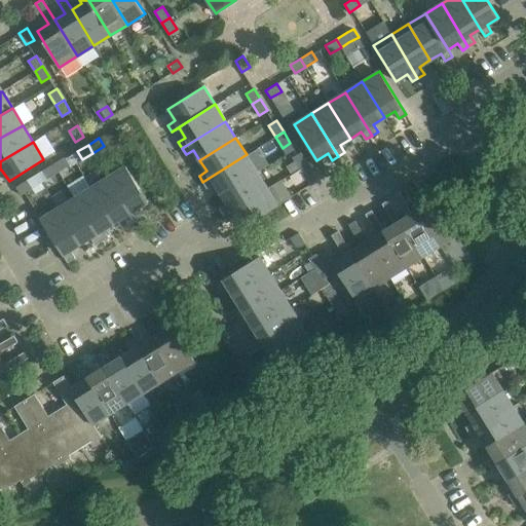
[(295,161),(287,166),(292,173),(299,167),(307,162),(301,152),(293,157),(295,161)]
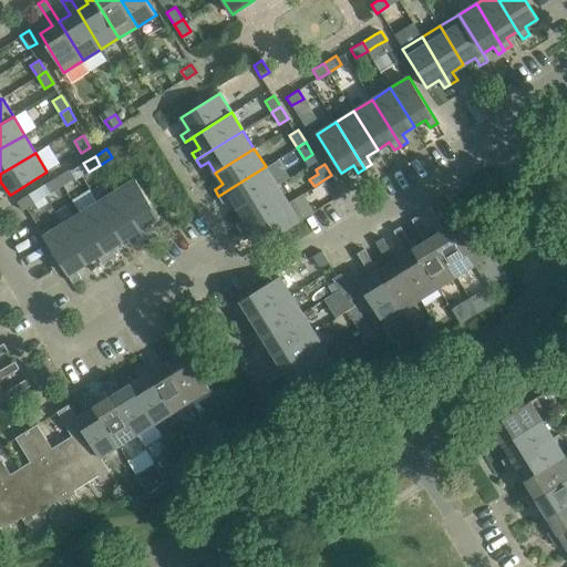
[(230,197),(238,208),(277,185),(266,166),(218,196),(223,203),(230,197)]
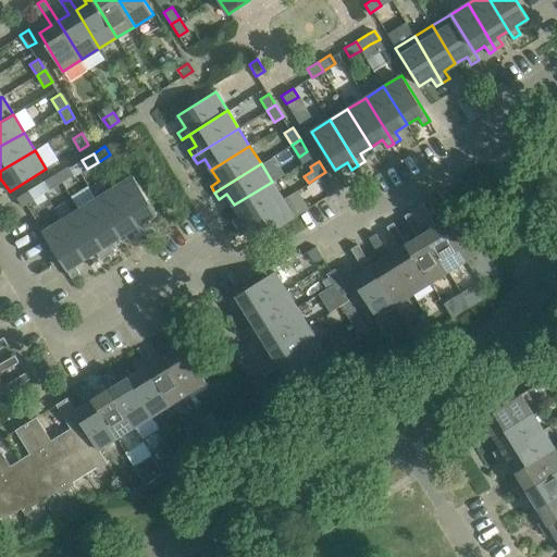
[(69,166),(57,173),(62,182),(74,174),(69,166)]
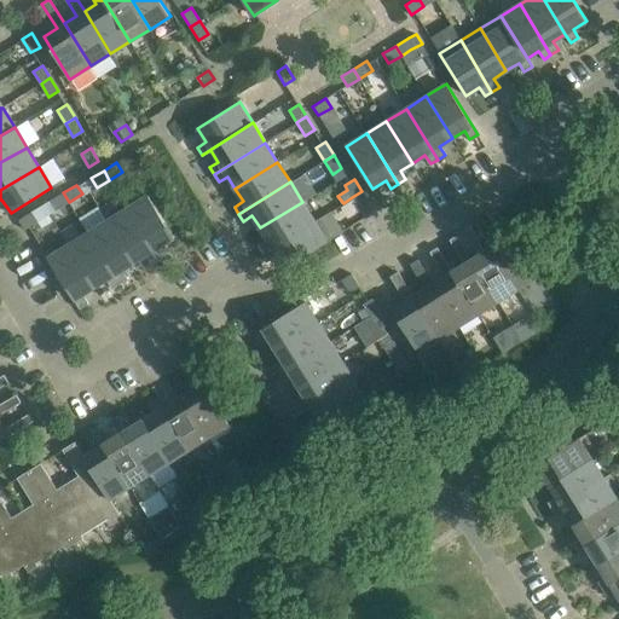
[(370,204),(362,191),(352,197),(360,210),(370,204)]
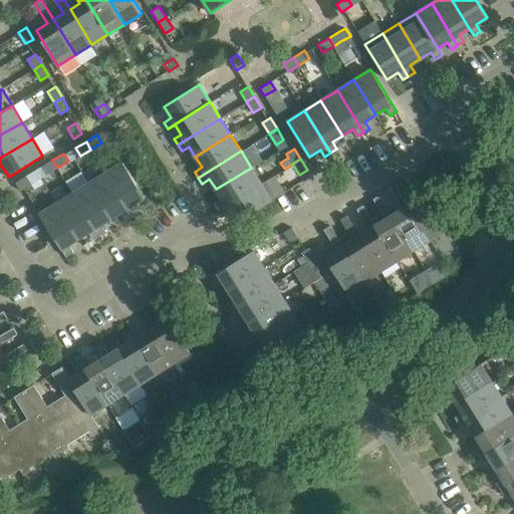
[(46,175),(57,168),(52,160),(41,167),(46,175)]
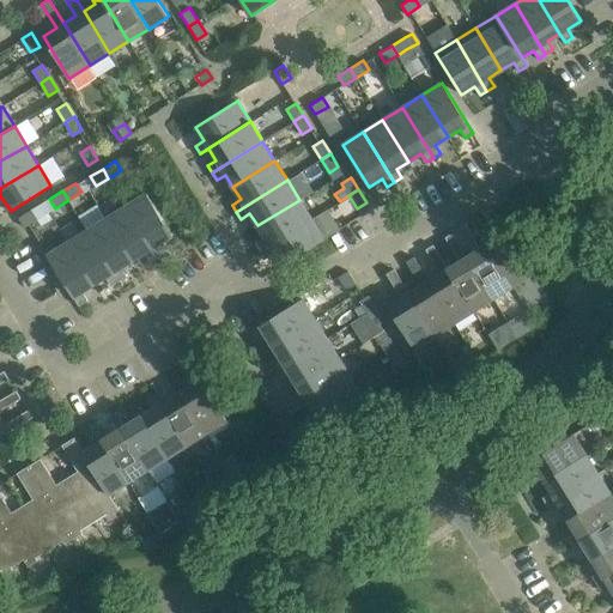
[(173,235),(146,193),(126,206),(157,256),(164,252),(159,243),(173,235)]
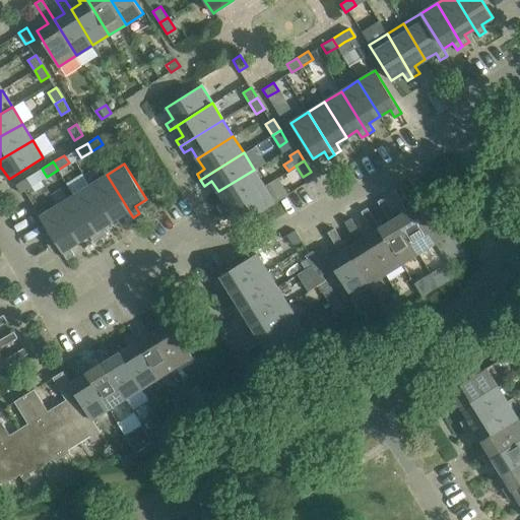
[(221,212),(264,186),(254,170),(218,191),(224,202),(217,206),(221,212)]
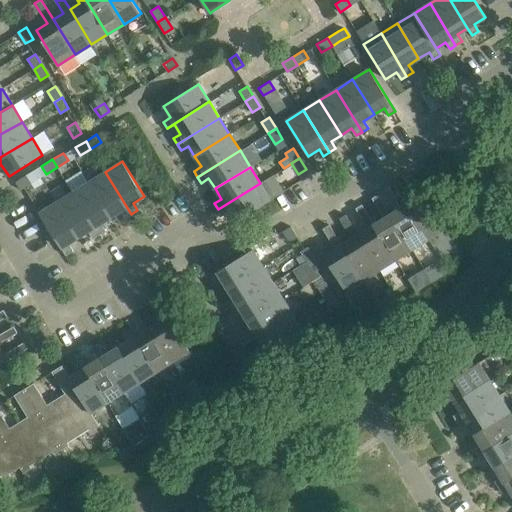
[(131,214),(105,172),(89,182),(111,217),(121,211),(125,218),(131,214)]
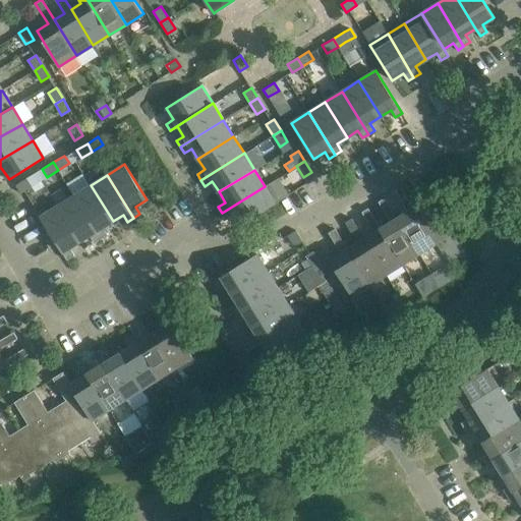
[(265,186),(222,213),(226,219),(233,215),(240,226),(289,194),(279,177),(265,186)]
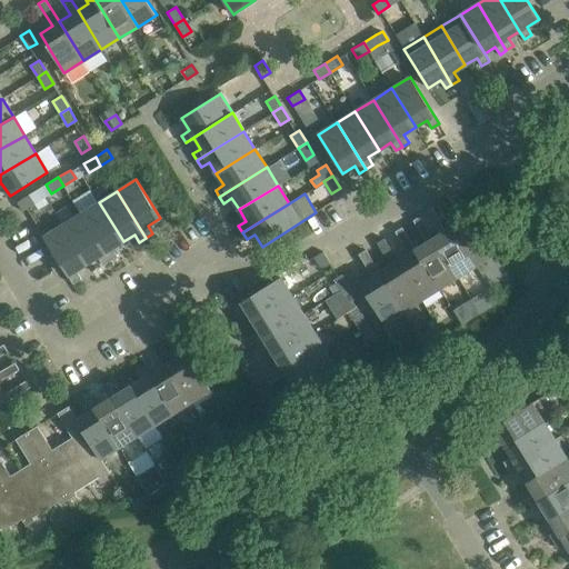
[(462,220),(451,227),(476,266),(495,255),(470,216),(469,215),(456,193),(449,198),(462,220)]
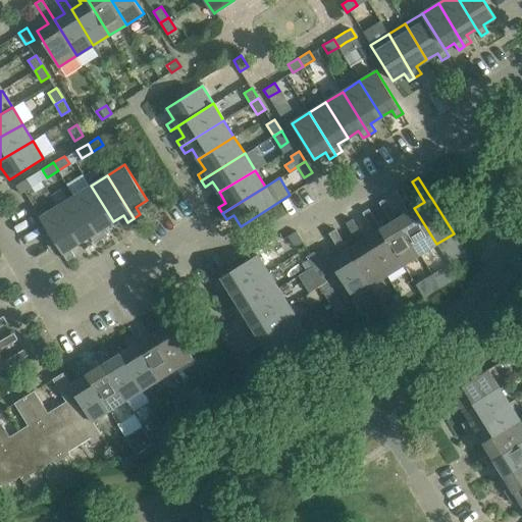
[(27,178),(15,186),(20,194),(32,187),(27,178)]
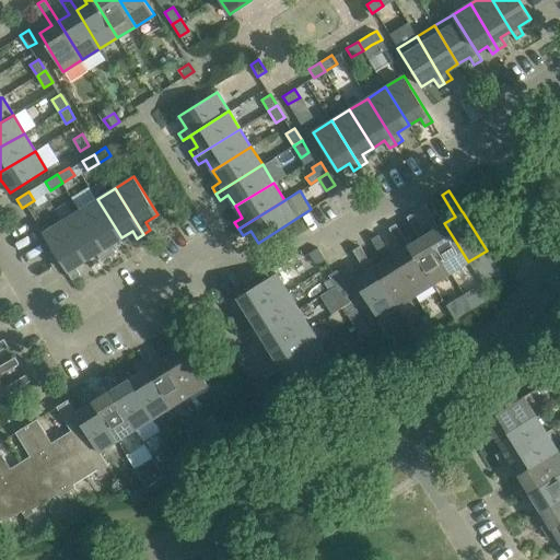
[(121,237),(97,199),(79,210),(108,256),(115,253),(109,245),(121,237)]
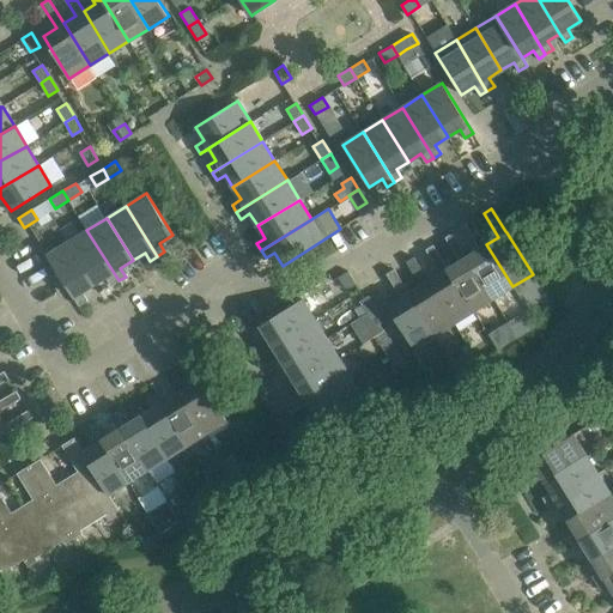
[(479,249),(467,256),(492,298),(513,286),(486,244),(472,220),(465,225),(479,249)]
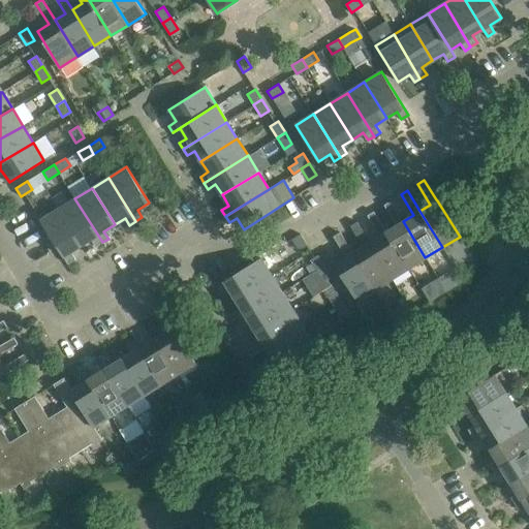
[(102,242),(74,198),(58,209),(81,245),(91,239),(96,246),(102,242)]
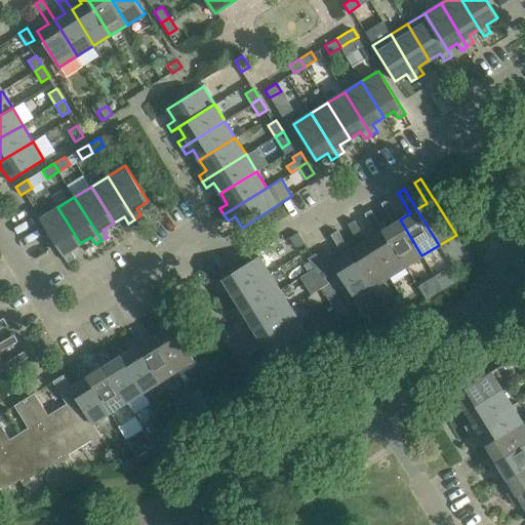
[(421,255),(400,219),(388,199),(380,203),(394,224),(384,230),(405,267),(421,255)]
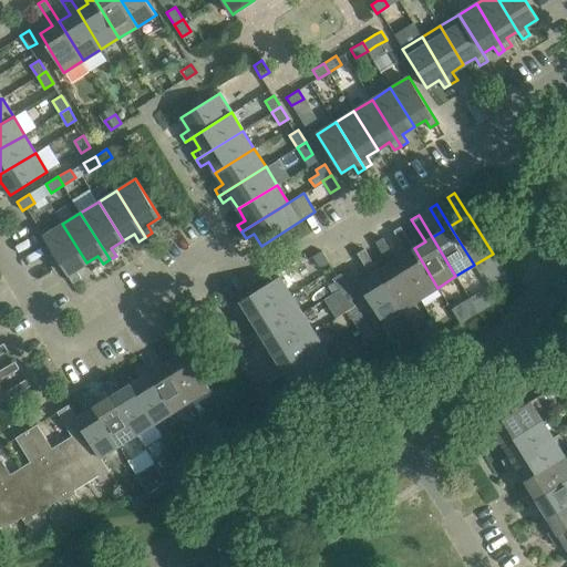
[(62,224),(43,236),(66,274),(68,274),(73,282),(80,278),(75,270),(86,263),(62,224)]
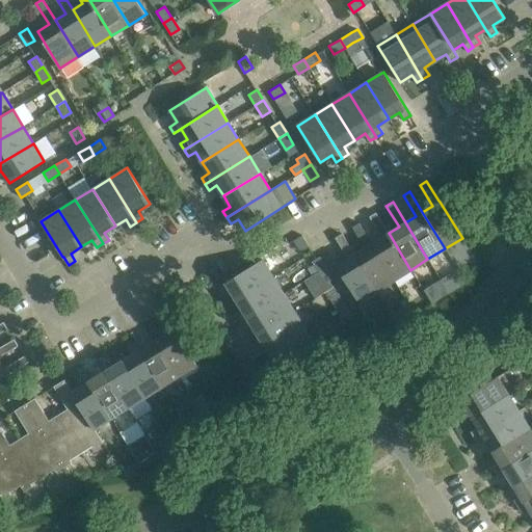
[(394,281),(410,270),(389,233),(376,212),(369,216),(381,237),(372,243),(394,281)]
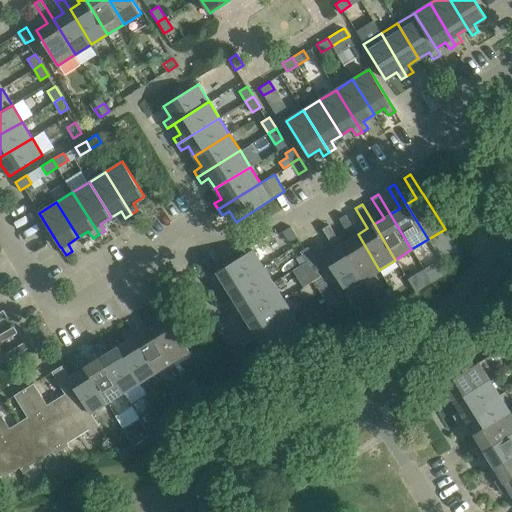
[(351,238),(341,244),(362,280),(379,270),(358,234),(345,214),(339,218),(351,238)]
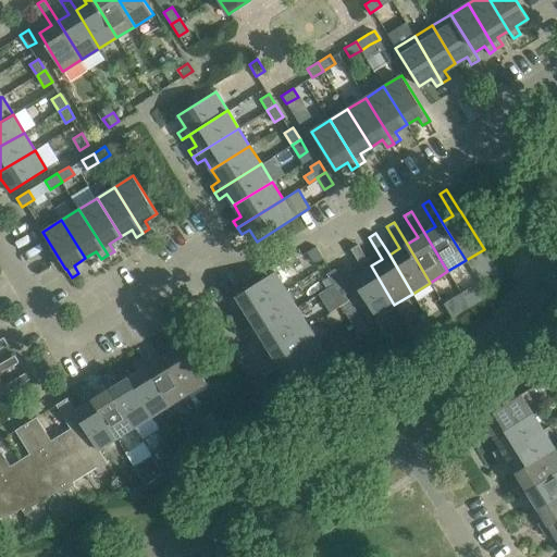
[(394,305),(371,265),(358,245),(350,249),(364,270),(351,277),(375,316),(394,305)]
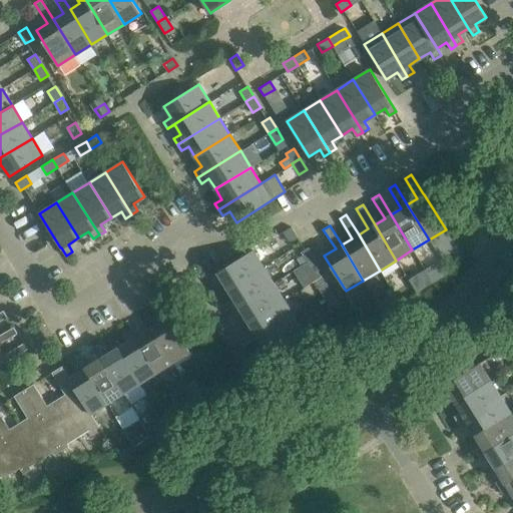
[(290,242),(298,237),(291,226),(283,231),(290,242)]
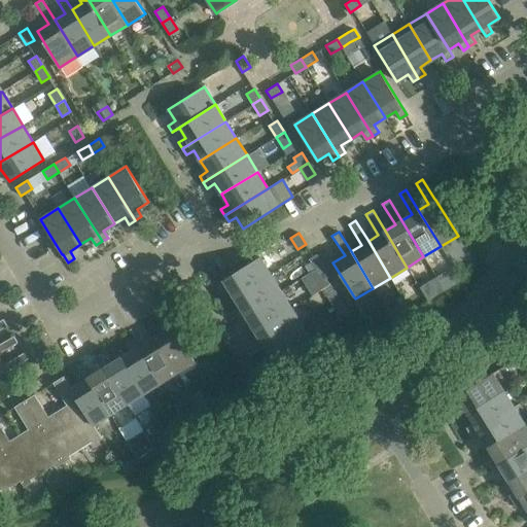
[(309,258),(316,270),(324,265),(317,253),(309,258)]
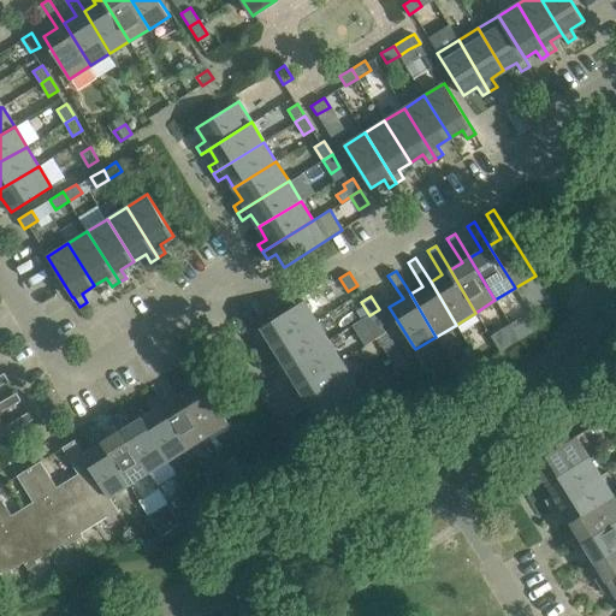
[(264,326),(254,332),(259,339),(267,335),(274,347),(317,320),(304,300),(262,325),(264,326)]
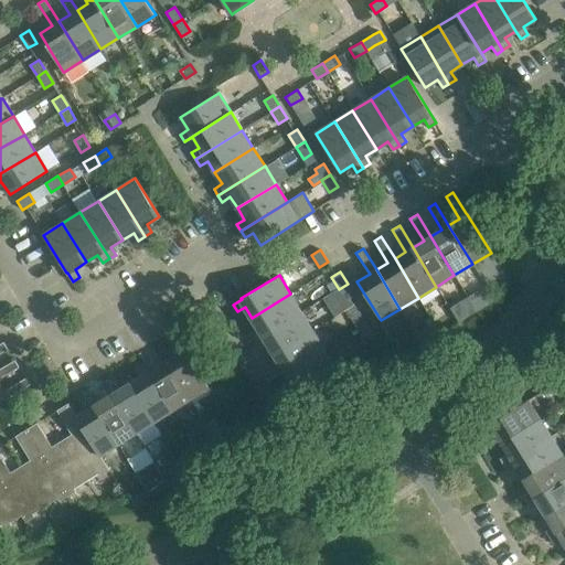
[(354,296),(348,284),(339,289),(345,301),(354,296)]
